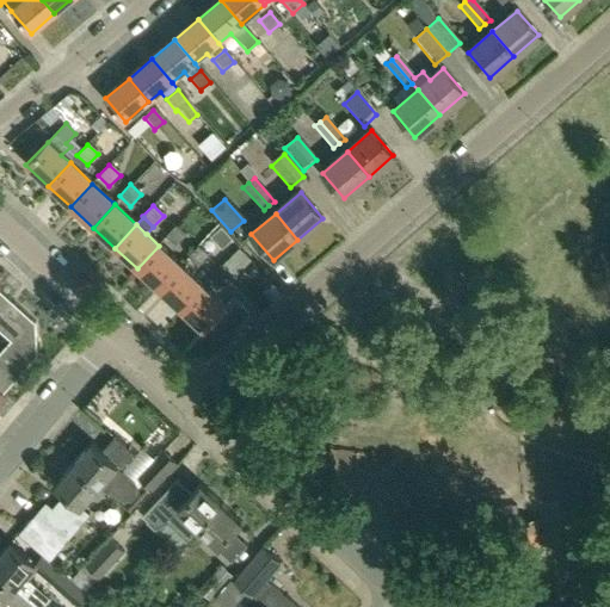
[(176,248),(186,236),(176,227),(165,237),(176,248)]
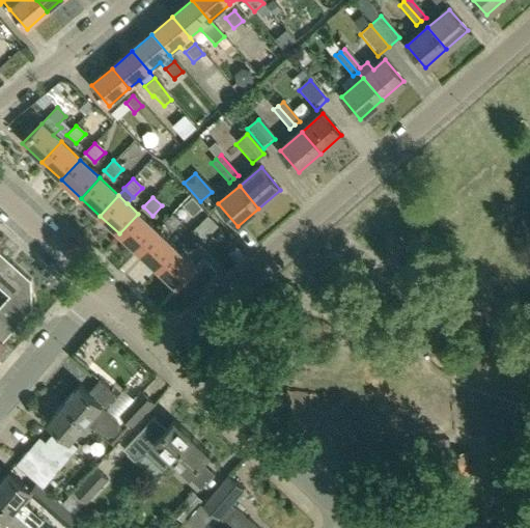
[(138,252),(158,231),(138,214),(119,233),(138,252)]
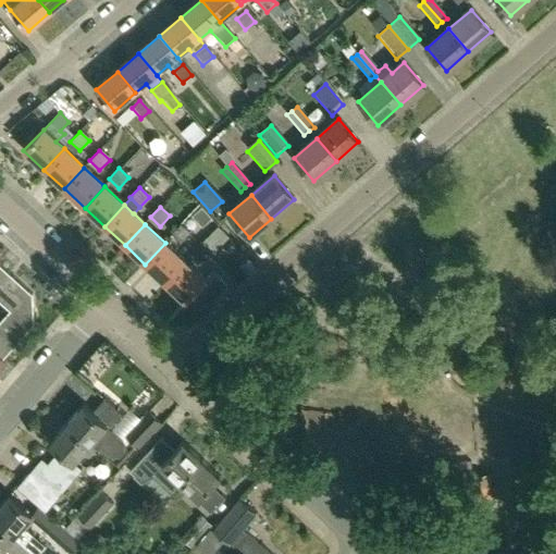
[(178,246),(189,235),(180,225),(170,236),(178,246)]
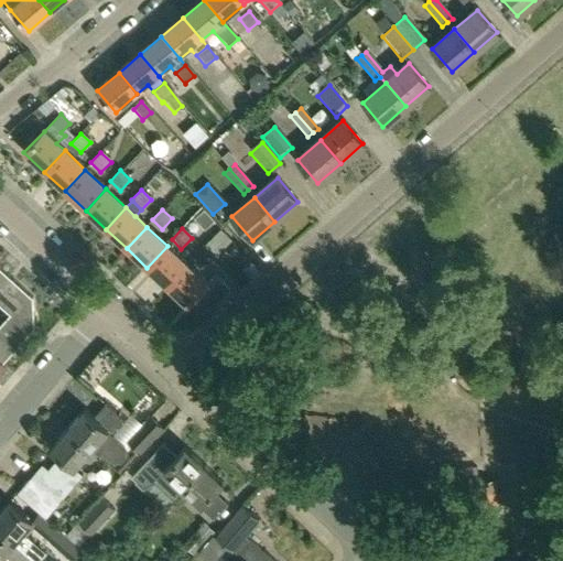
[(147,268),(168,287),(187,265),(168,246),(147,268)]
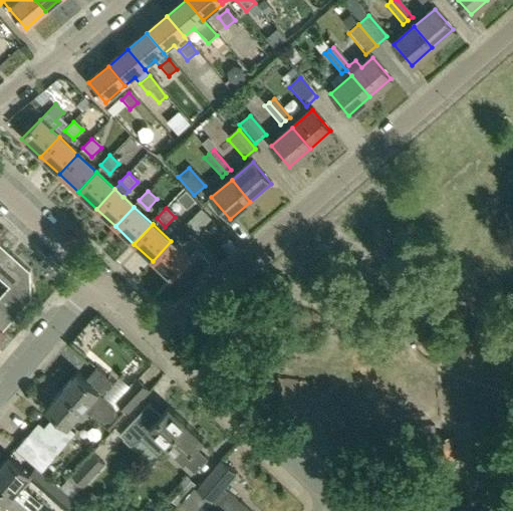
[(184,242),(193,233),(184,225),(176,235),(184,242)]
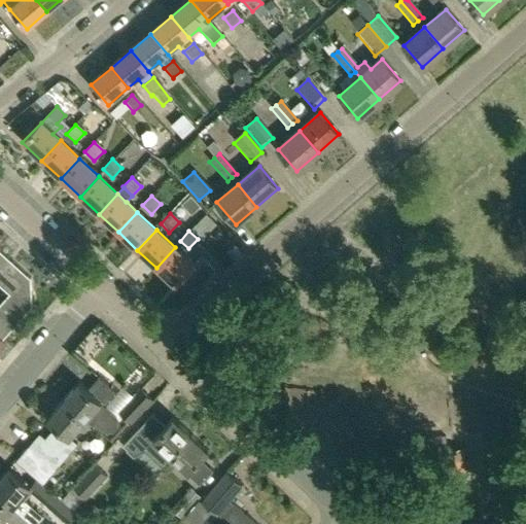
[(175,247),(156,268),(176,286),(181,280),(195,292),(215,270),(201,257),(194,265),(175,247)]
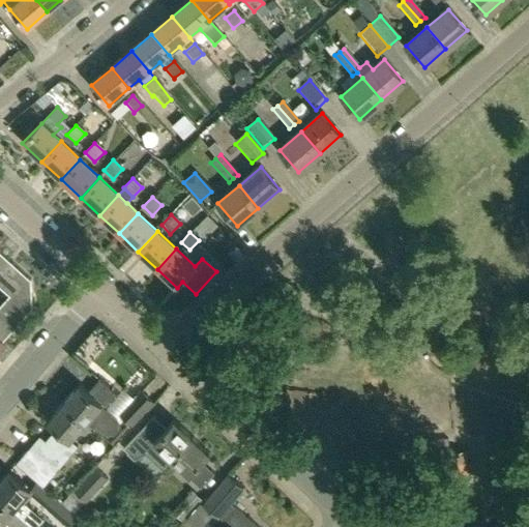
[(0,289),(8,297),(31,297),(30,282),(0,254),(0,289)]
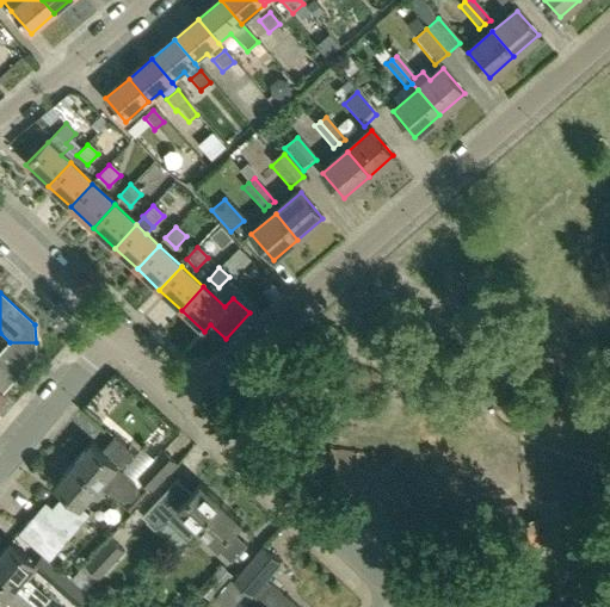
[(10,342),(0,352),(0,392),(2,396),(37,358),(36,342),(10,342)]
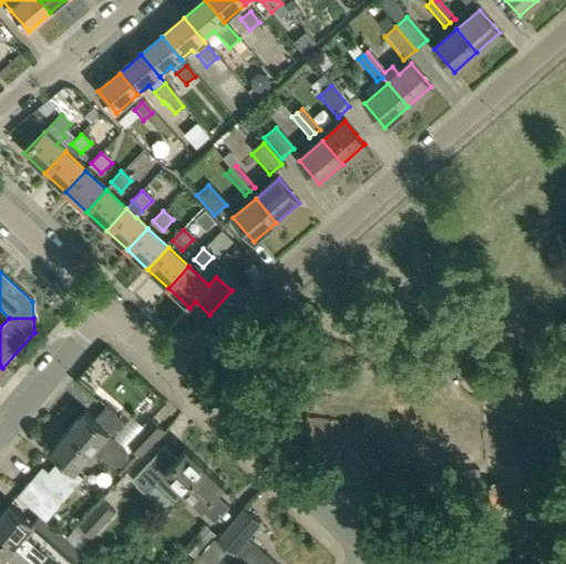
[(126,424),(122,420),(106,407),(94,421),(84,413),(68,433),(91,453),(92,452),(104,463),(112,465),(121,467),(126,460),(126,452),(123,445),(114,438),(126,424)]
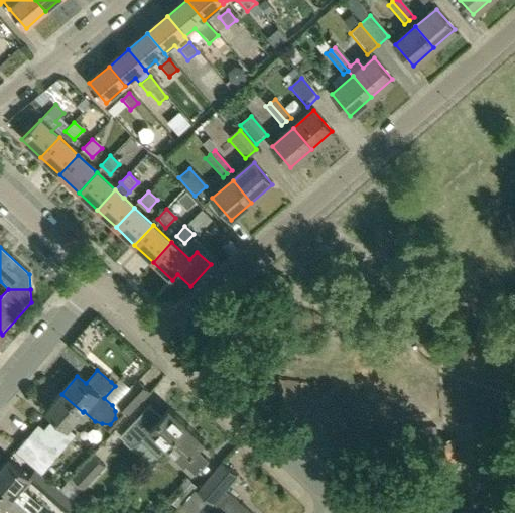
[(128,416),(149,394),(137,382),(116,405),(128,416)]
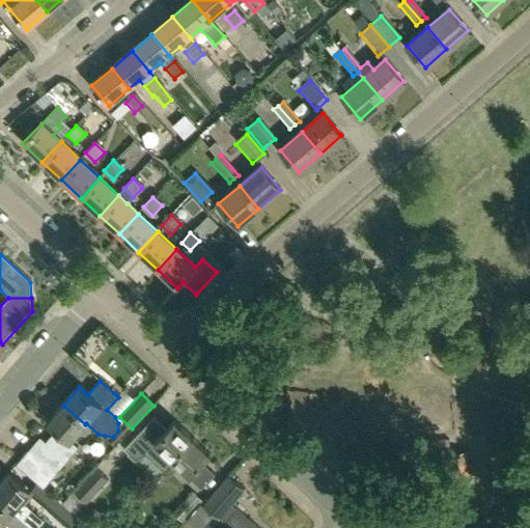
[(70,441),(85,424),(63,406),(47,423),(56,432),(45,444),(65,463),(78,448),(70,441)]
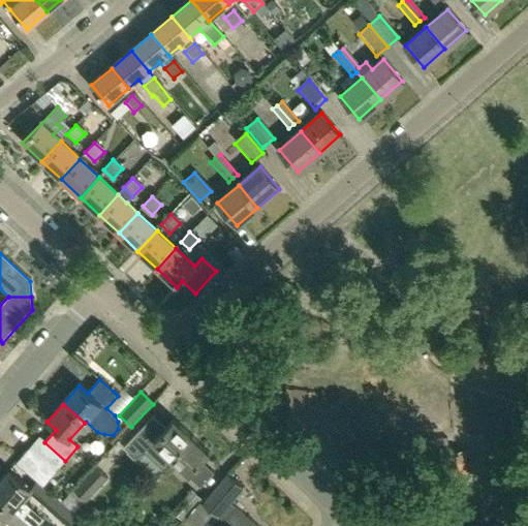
[(144,454),(160,469),(191,437),(174,421),(165,429),(153,416),(123,449),(134,459),(144,454)]
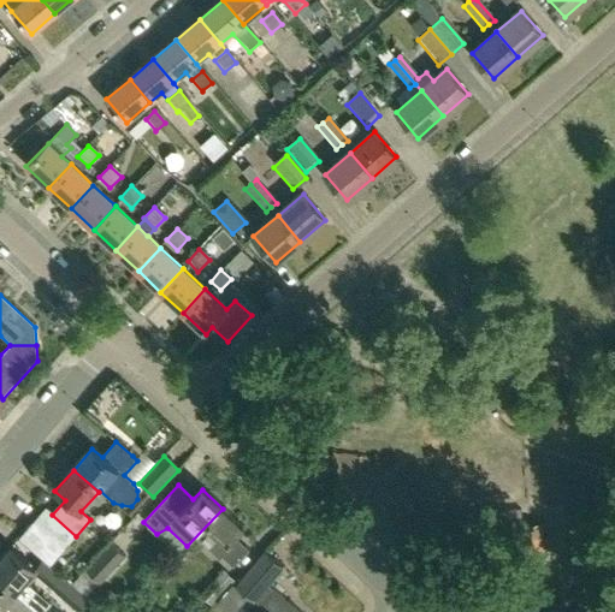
[(614,499),(593,493),(586,518),(607,524),(614,499)]
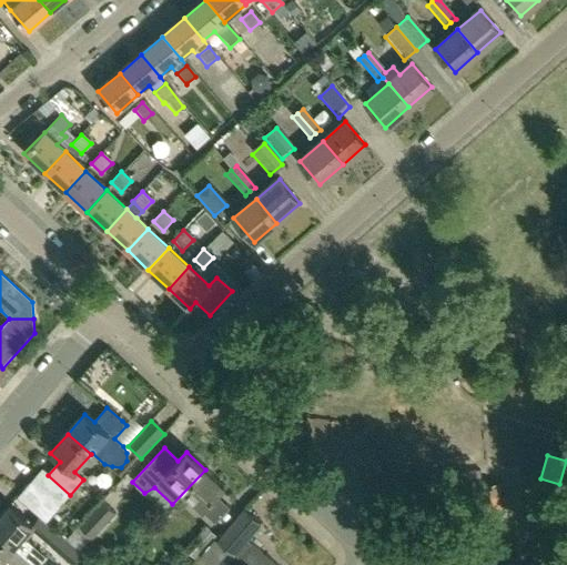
[(173,505),(184,493),(202,510),(201,511),(215,524),(230,510),(216,496),(224,487),(205,470),(172,504),(173,505)]
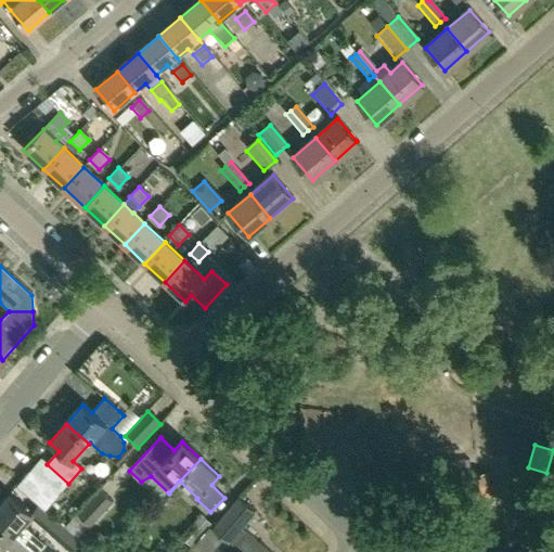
[(29,471),(15,487),(43,512),(58,496),(29,471)]
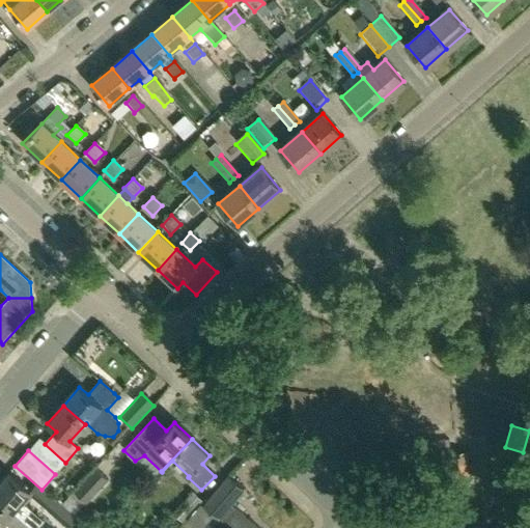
[(414,482),(472,477),(471,453),(446,454),(447,460),(413,462),(414,482)]
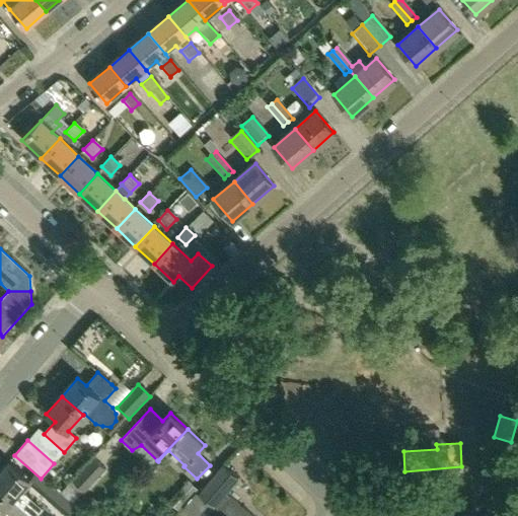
[(71,481),(83,494),(105,470),(93,457),(71,481)]
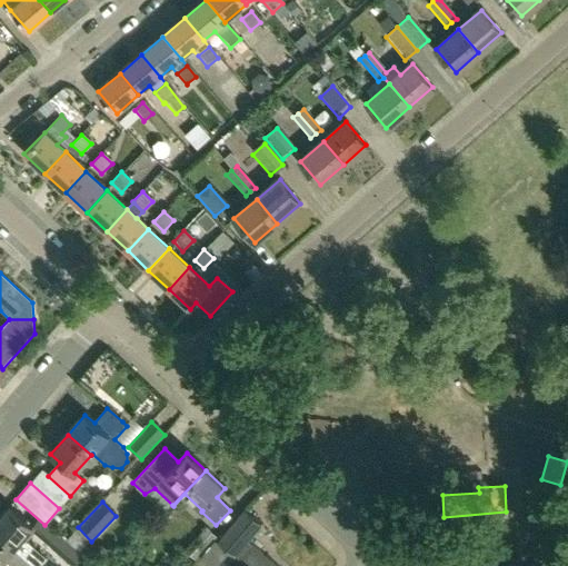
[(0,537),(15,550),(31,565),(40,565),(46,559),(23,540),(33,528),(9,507),(0,518),(0,537)]
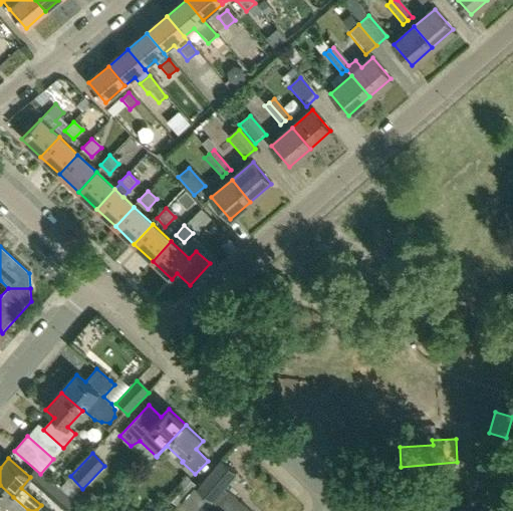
[(249,510),(224,489),(236,475),(221,462),(196,491),(211,504),(212,502),(221,510),(249,510)]
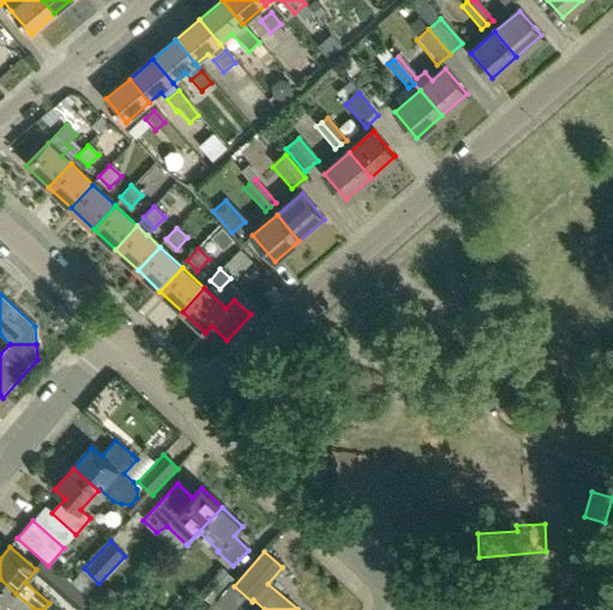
[(211,607),(234,581),(222,571),(198,595),(211,607)]
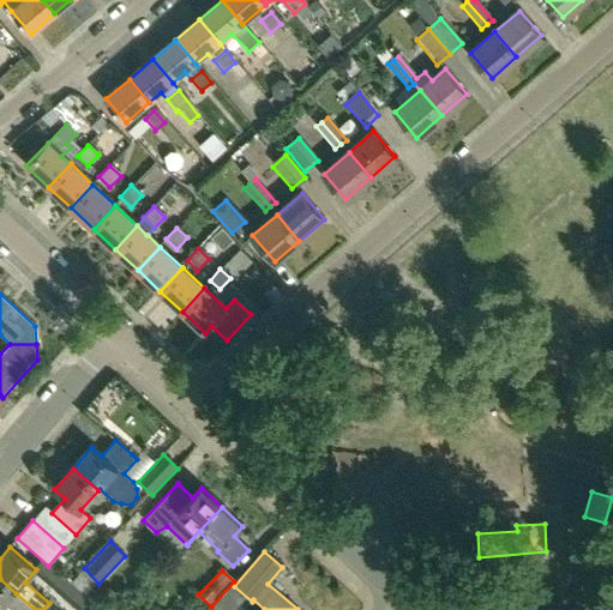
[(34,609),(16,593),(0,579),(0,609),(2,609),(5,607),(8,609),(34,609)]
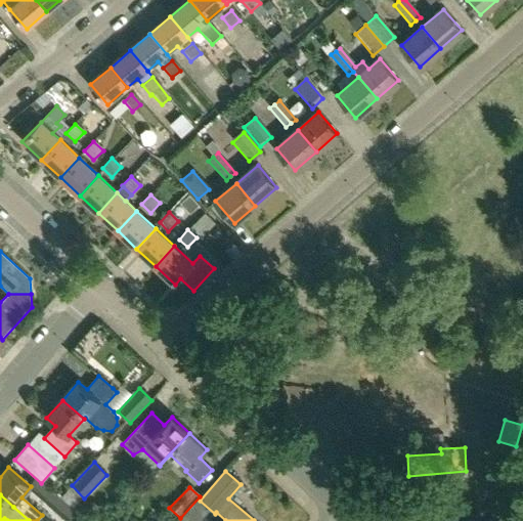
[(75,513),(54,495),(45,506),(61,520),(69,520),(75,513)]
